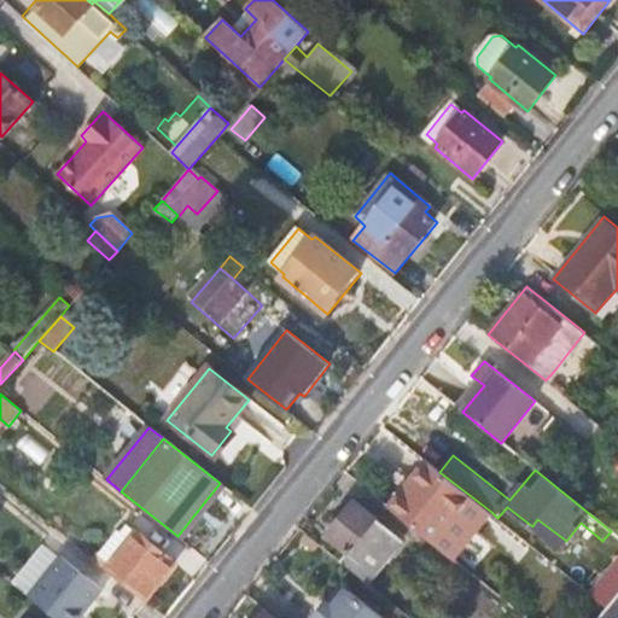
[(427,461),(389,508),(453,560),(491,512),(439,472),(427,461)]
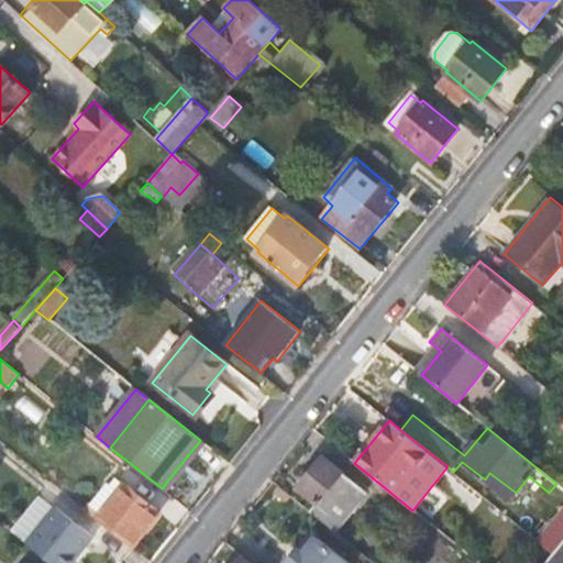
[(167,493),(207,445),(200,440),(162,488),(167,493)]
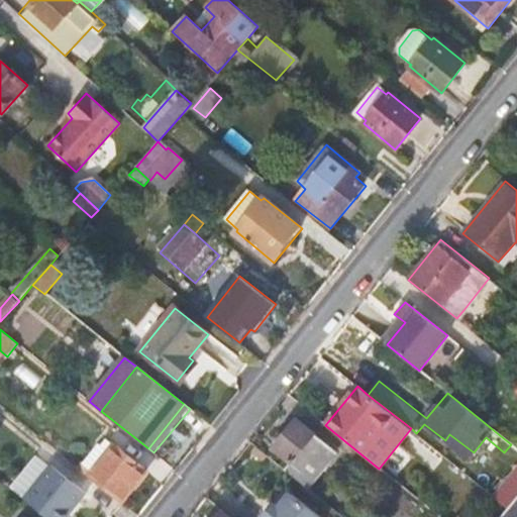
[(339,450),(298,418),(275,447),(296,463),(289,473),(309,489),(339,450)]
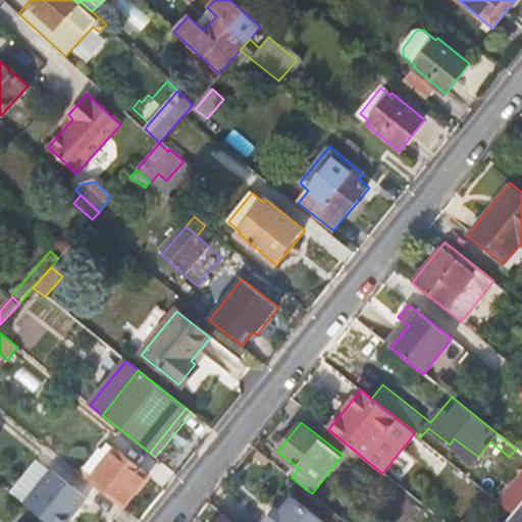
[(91,458),(100,465),(114,447),(108,441),(103,449),(100,446),(91,458)]
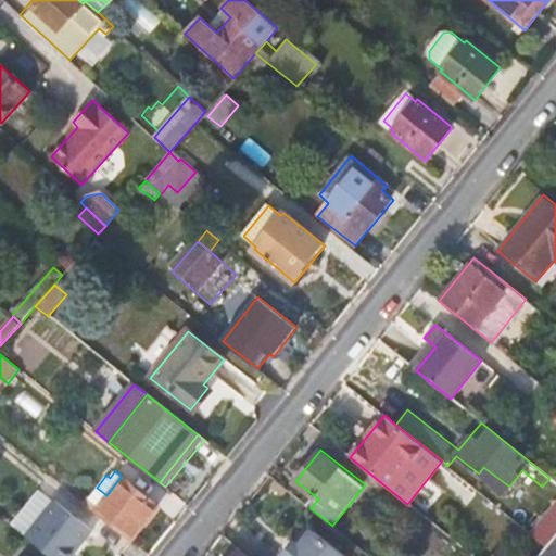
[(97,488),(89,496),(84,503),(133,542),(160,507),(122,476),(106,495),(97,488)]
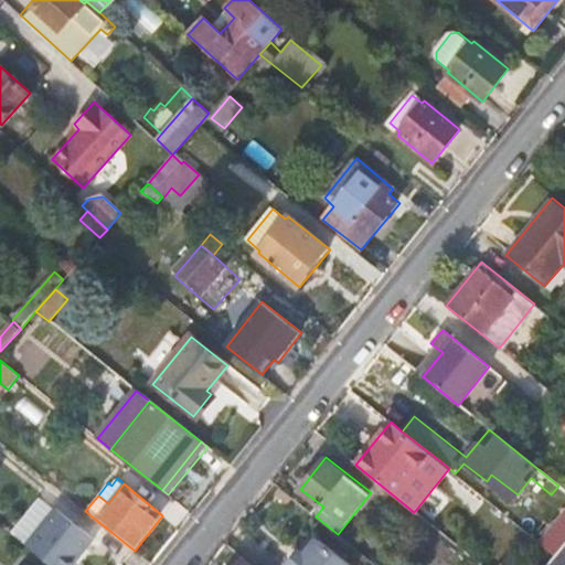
[(32,523),(20,539),(53,564),(72,564),(95,537),(50,502),(48,505),(32,523)]
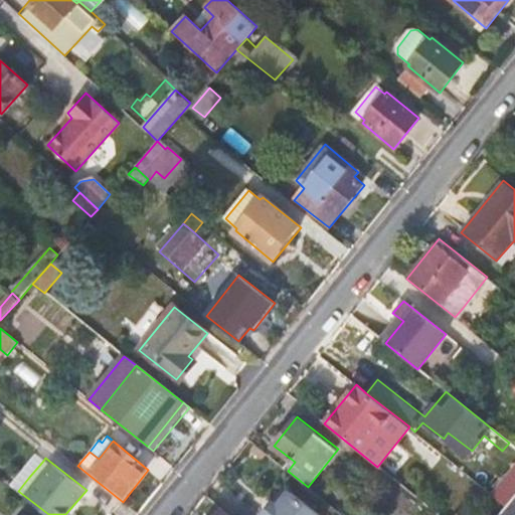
[(514,462),(491,493),(508,505),(514,496),(514,462)]
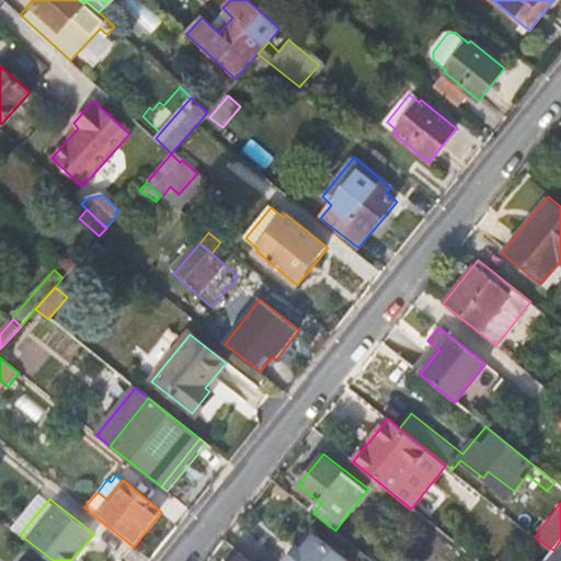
[(347,560),(313,534),(301,550),(292,560),(347,560)]
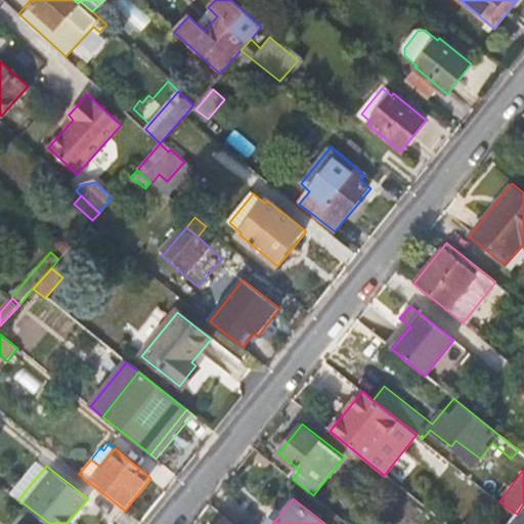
[(523,523),(523,505),(517,514),(508,523),(523,523)]
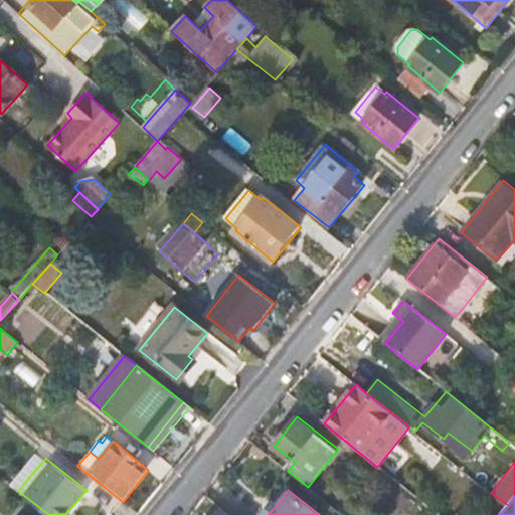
[(260,514),(268,514),(277,505),(272,501),(260,514)]
